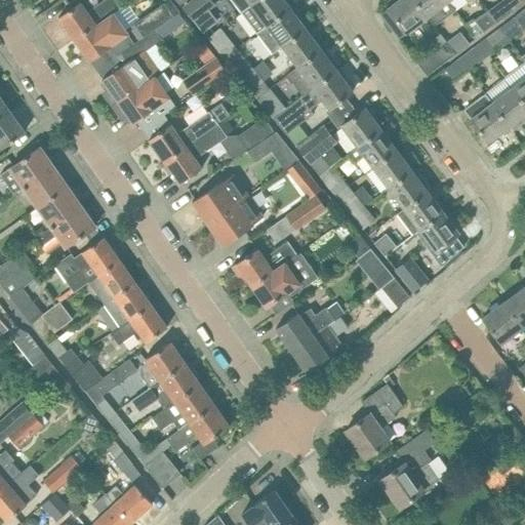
[(58,16),(74,39),(112,12),(123,4),(120,0),(102,0),(86,10),(80,1),(58,16)]
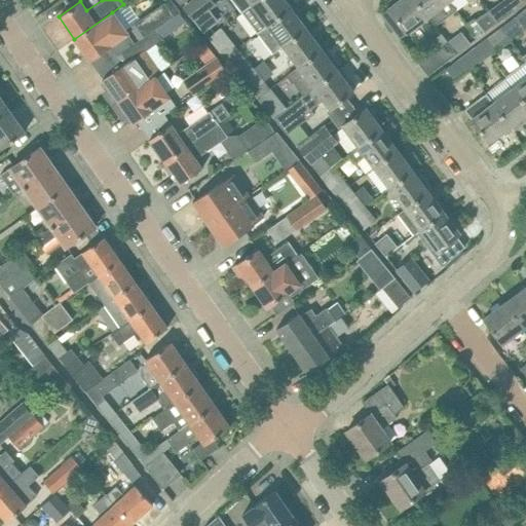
[(171,0),(165,0),(130,26),(140,39),(161,24),(180,11),(171,0)]
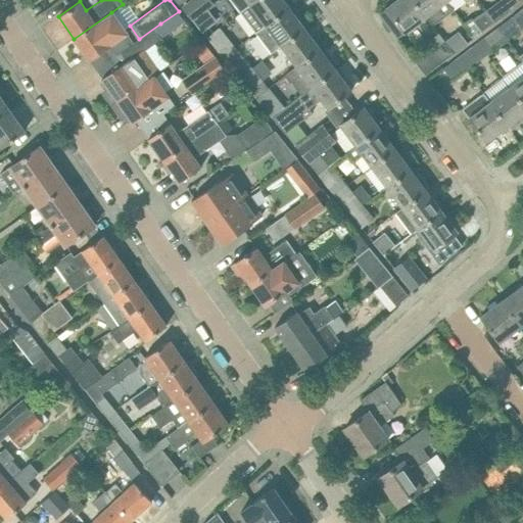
[(192,0),(183,8),(206,39),(221,28),(208,13),(202,18),(200,15),(214,4),(209,0),(192,0)]
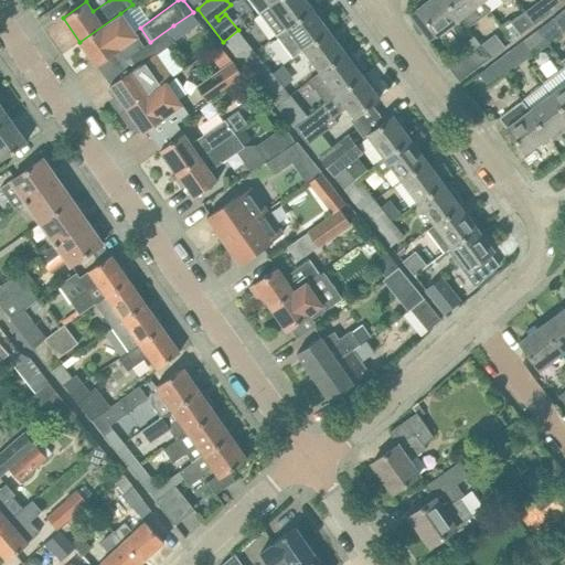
[(249,0),(259,12),(276,0),(249,0)]
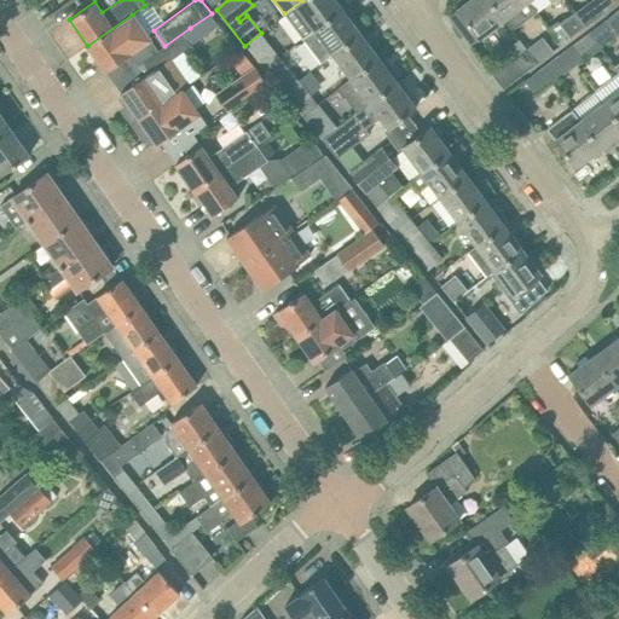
[(342,9),(336,0),(302,0),(284,13),(302,39),(342,9)]
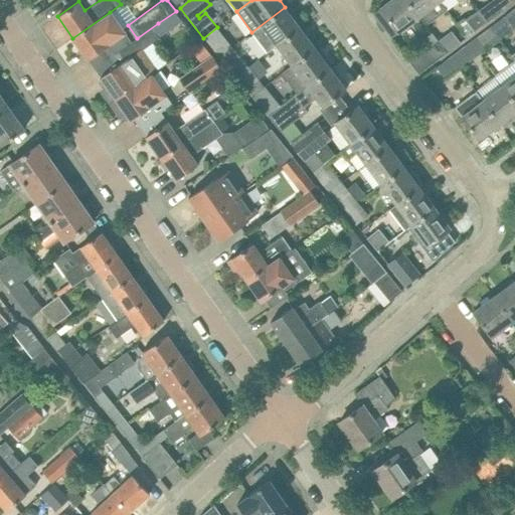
[(391,37),(419,16),(406,0),(388,0),(380,7),(381,8),(373,13),(391,37)]
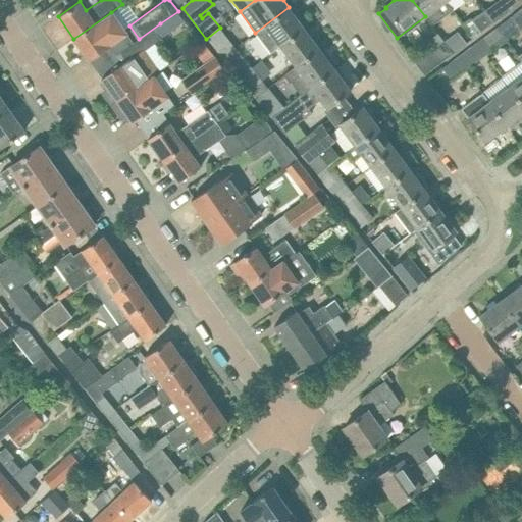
[(412,0),(425,16),(431,24),(453,9),(446,1),(445,0),(412,0)]
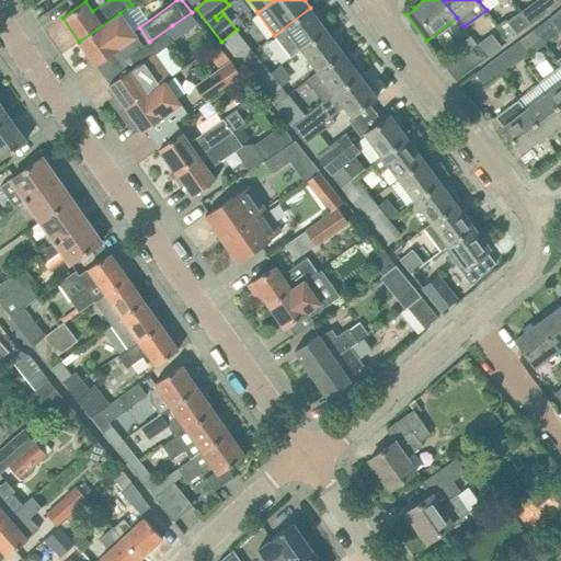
[(558,0),(539,0),(547,11),(559,1),(558,0)]
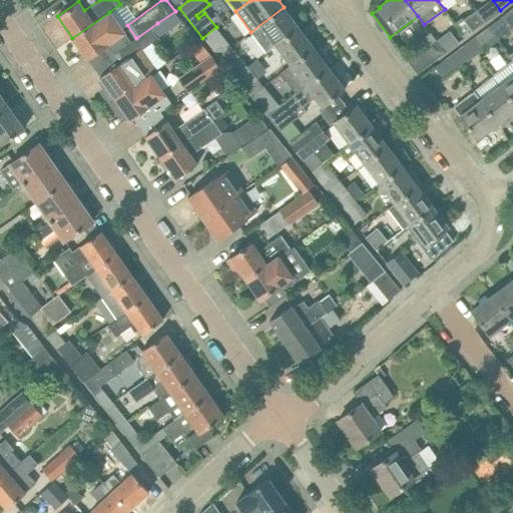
[(299,27),(284,7),(250,32),(266,52),(275,45),(299,27)]
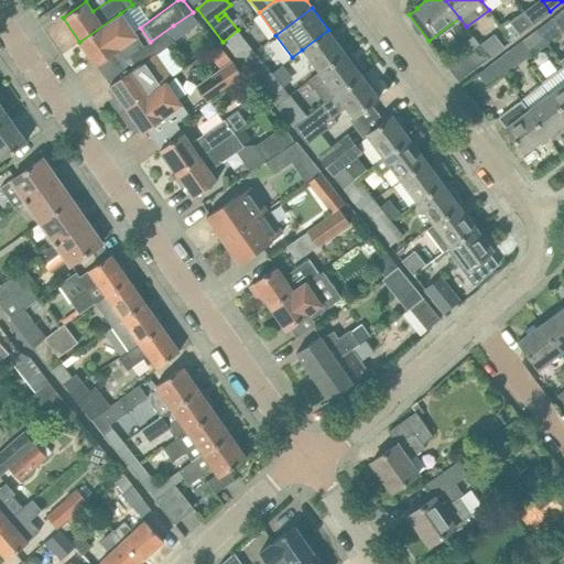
[(563,9),(538,29),(548,42),(562,31),(563,33),(563,9)]
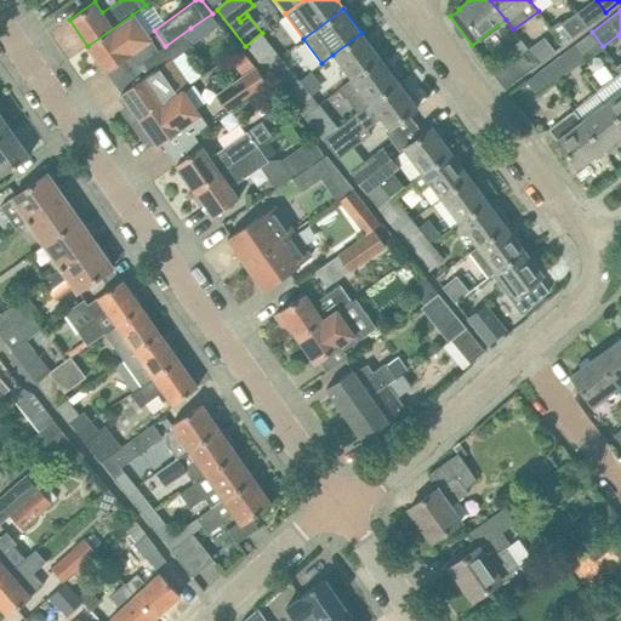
[(577,11),(560,24),(571,39),(588,26),(577,11)]
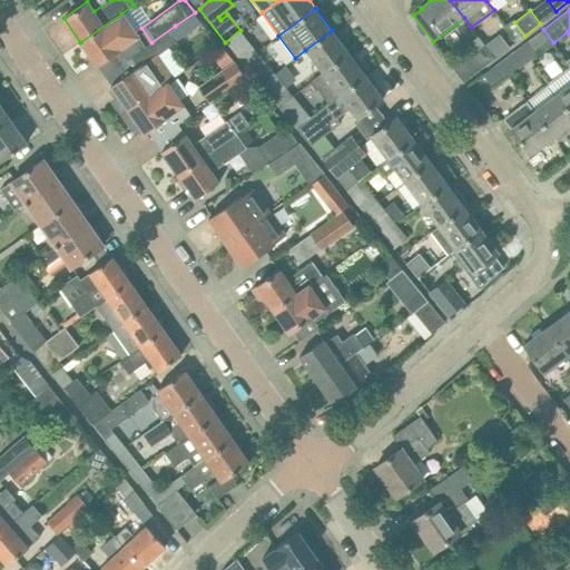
[(121,13),(80,42),(97,66),(120,50),(127,59),(130,57),(146,47),(121,13)]
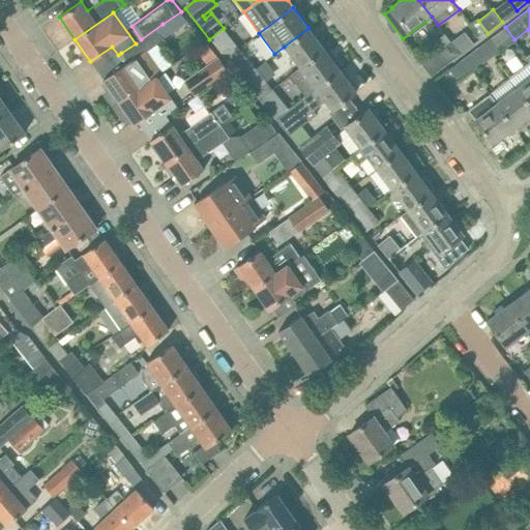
[(141,39),(136,43),(121,53),(118,55),(124,64),(102,80),(110,90),(106,93),(114,105),(112,106),(112,107),(155,77),(160,72),(160,74),(163,72),(147,51),(170,34),(163,24),(141,39)]
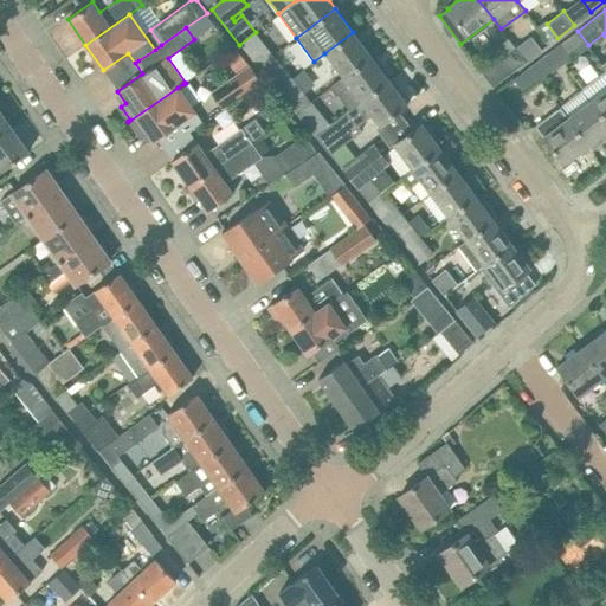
[(585,47),(588,45),(578,31),(554,49),(563,63),(569,70),(591,56),(585,47)]
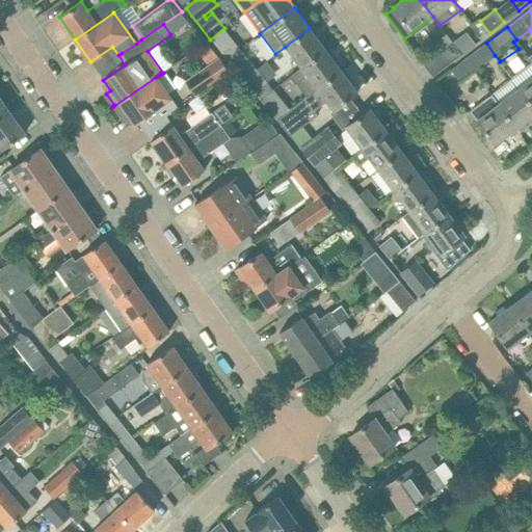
[(241,48),(224,28),(210,40),(227,59),(241,48)]
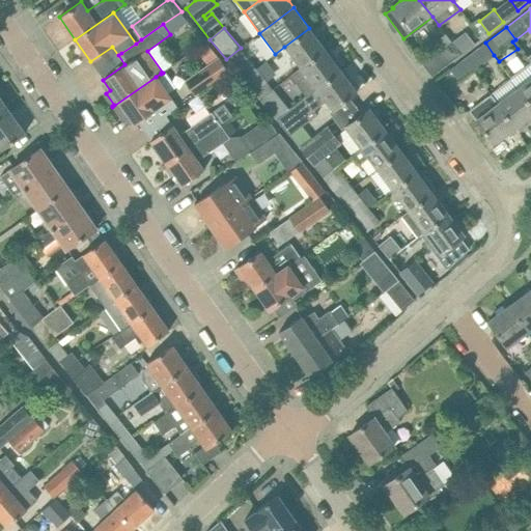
[(309,28),(284,47),(300,68),(326,49),(309,28)]
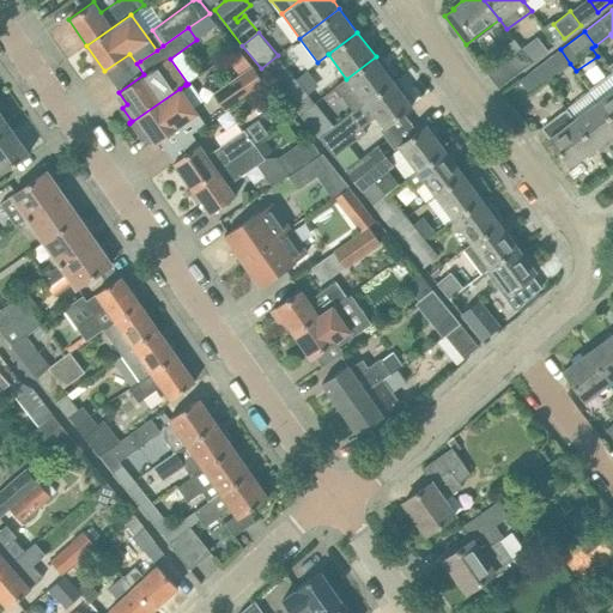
[(538,35),(521,48),(532,62),(547,49),(538,35)]
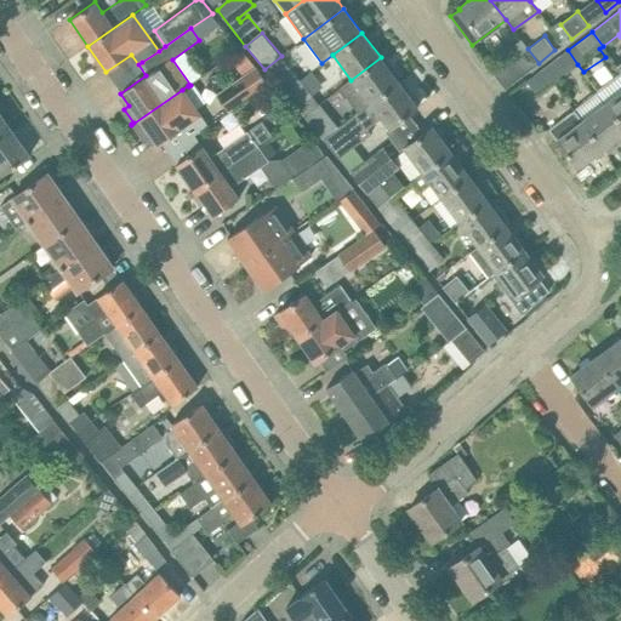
[(539,63),(528,49),(494,74),(505,89),(539,63)]
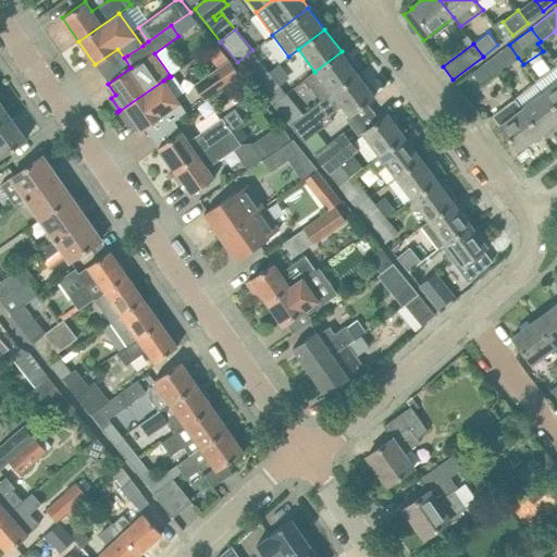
[(518,58),(509,45),(486,62),(496,74),(518,58)]
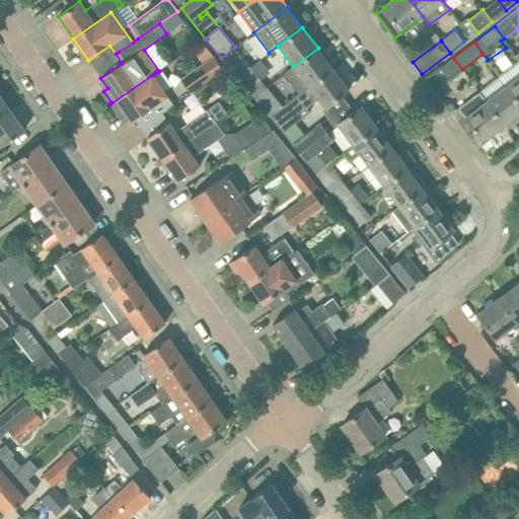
[(250,67),(250,66),(235,47),(221,58),(237,77),(250,67)]
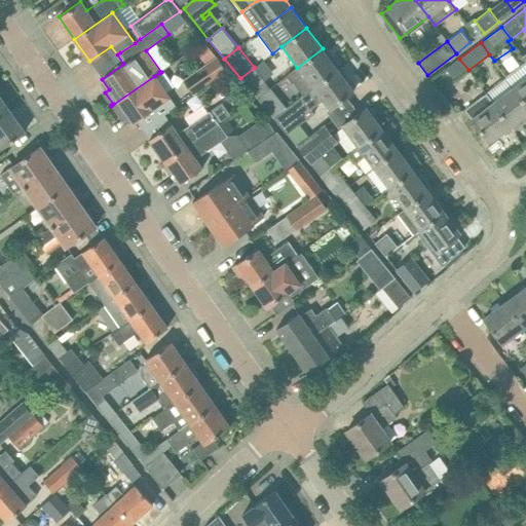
[(338,69),(337,69),(339,65),(333,58),(329,58),(323,48),(297,68),(288,74),(302,95),(300,97),(338,69)]
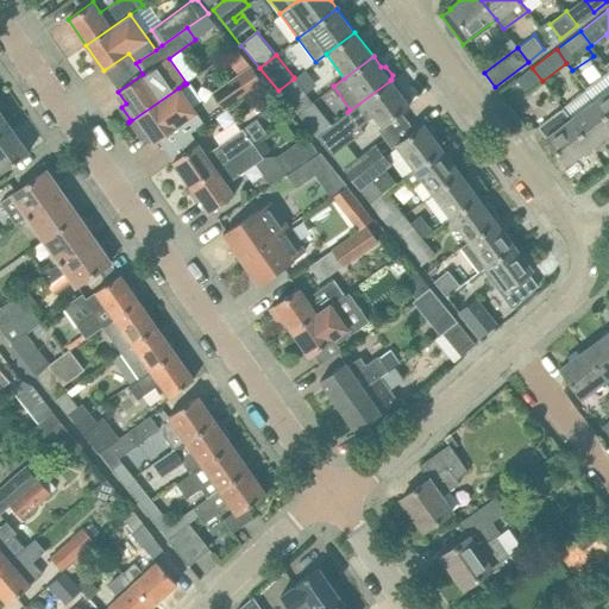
[(250,66),(211,93),(224,110),(263,82),(250,66)]
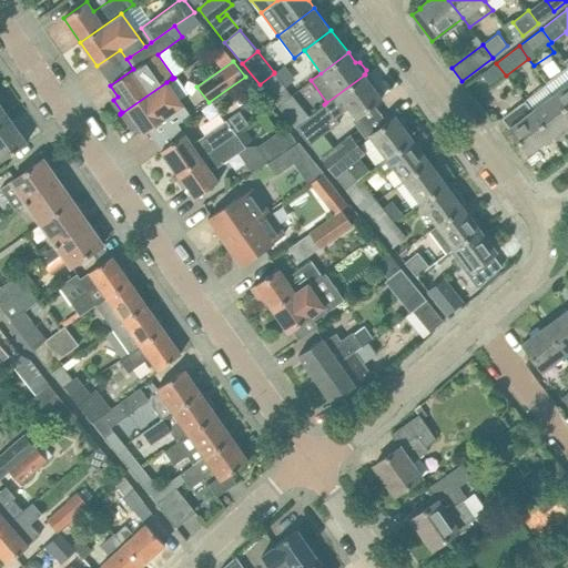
[(492,88),(506,75),(496,63),(482,74),(492,88)]
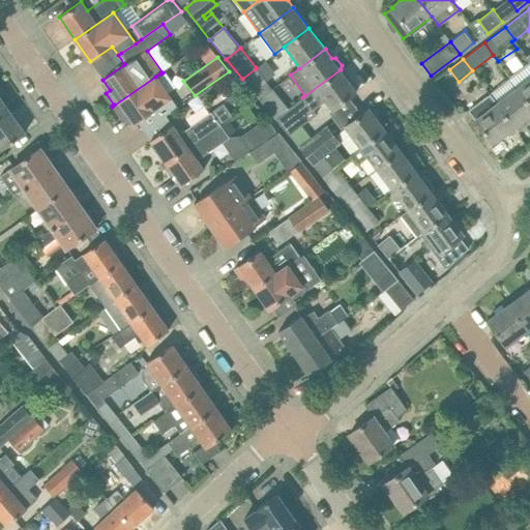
[(259,99),(272,89),(266,81),(275,74),(265,60),(256,67),(256,68),(242,79),(259,99)]
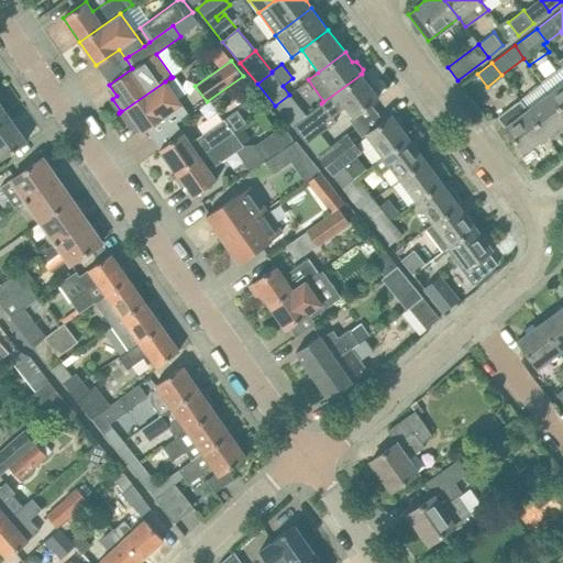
[(331,118),(344,108),(352,118),(378,97),(362,74),(321,103),(331,118)]
